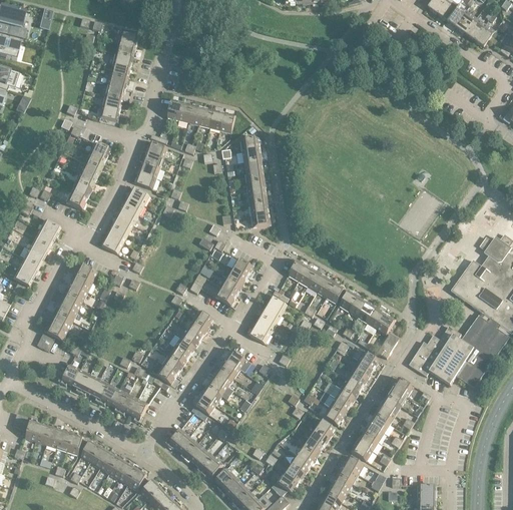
[(428,6),(438,13),(448,0),(432,0),(428,6)]
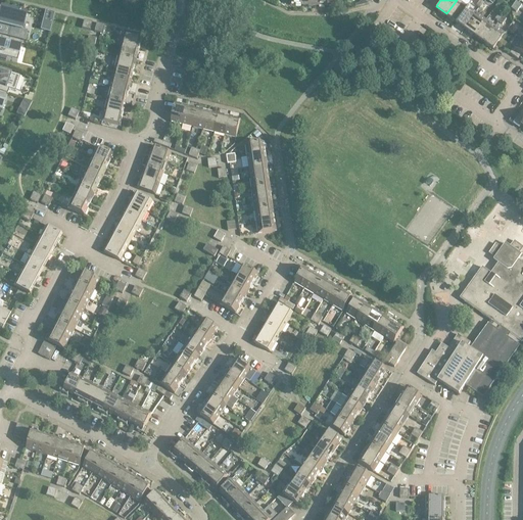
[(467,4),(461,0),(457,0),(446,13),(456,20),(467,4)]
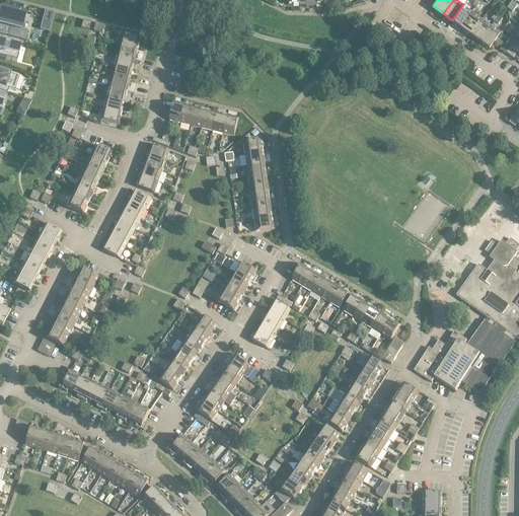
[(472,11),(463,4),(452,20),(461,26),(472,11)]
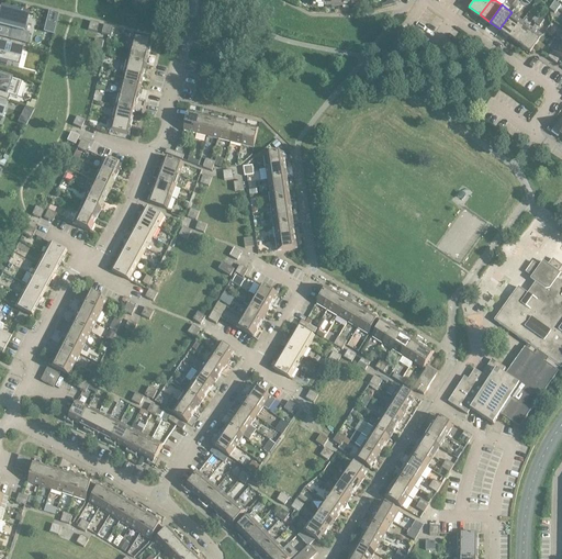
[(0,9),(0,23),(11,26),(8,36),(26,41),(29,31),(23,29),(26,14),(0,8),(0,9)]
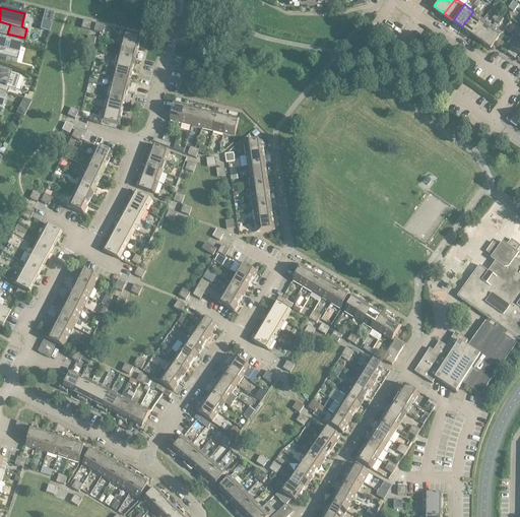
[(45,8),(43,16),(52,18),(54,10),(45,8)]
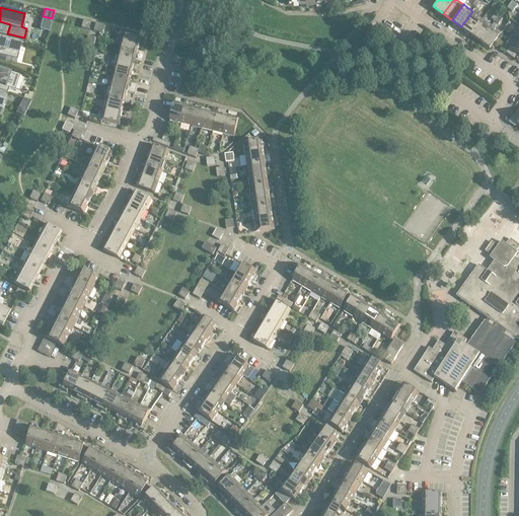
[(482,17),(472,11),(461,26),(470,33),(482,17)]
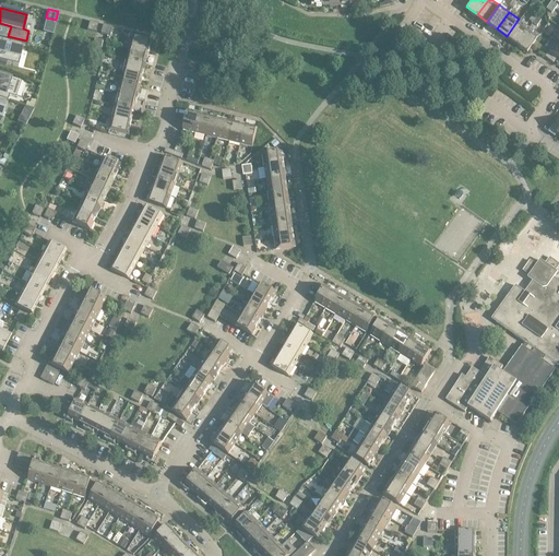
[(530,26),(519,19),(507,36),(518,44),(530,26)]
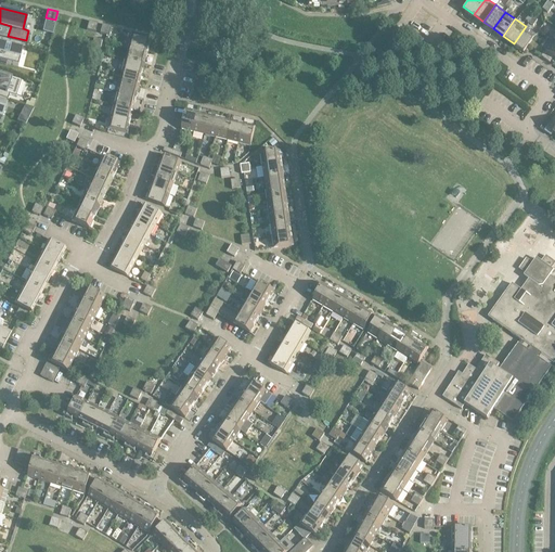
[(536,34),(526,26),(514,43),(524,51),(536,34)]
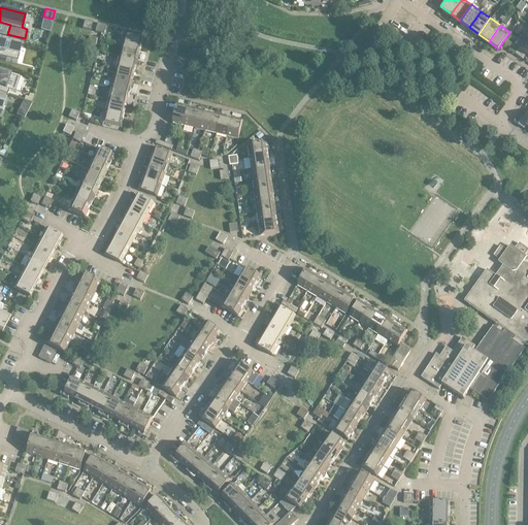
[(125,32),(122,43),(140,47),(143,37),(125,32)]
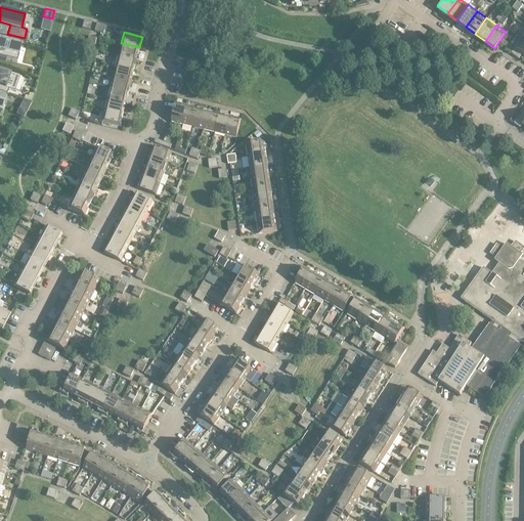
[(523,37),(522,36),(511,51),(519,56),(523,51),(523,52),(523,37)]
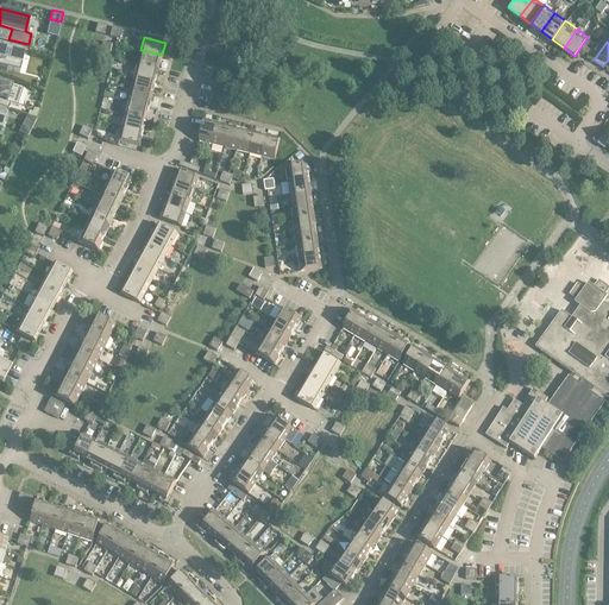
[(25,49),(13,45),(12,50),(0,46),(0,67),(6,69),(7,67),(19,70),(25,49)]
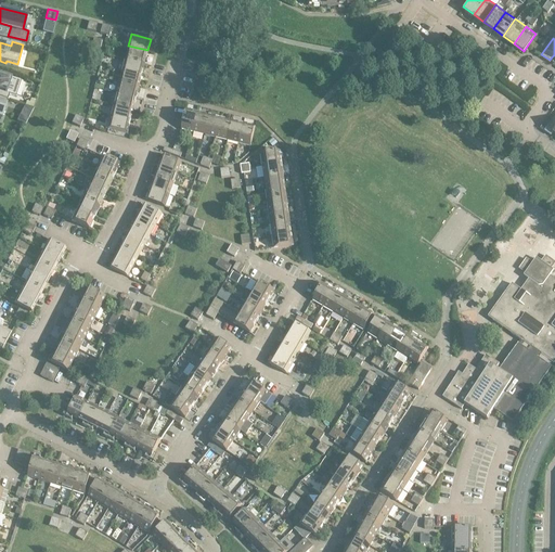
[(147,50),(128,46),(126,56),(144,62),(147,50)]
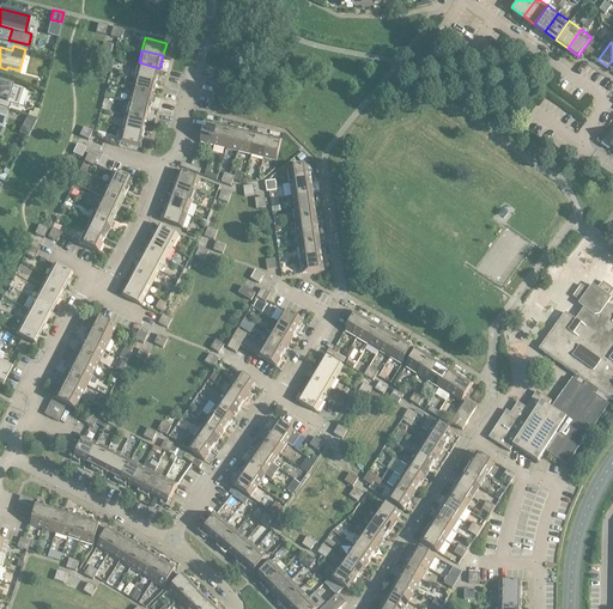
[(159,68),(139,62),(135,75),(157,80),(159,68)]
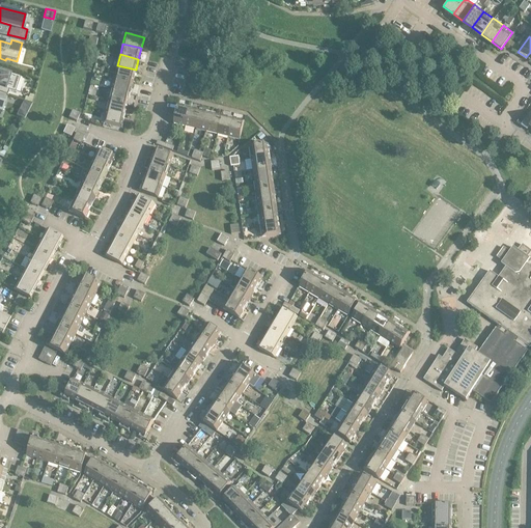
[(136,70),(117,65),(115,77),(133,81),(136,70)]
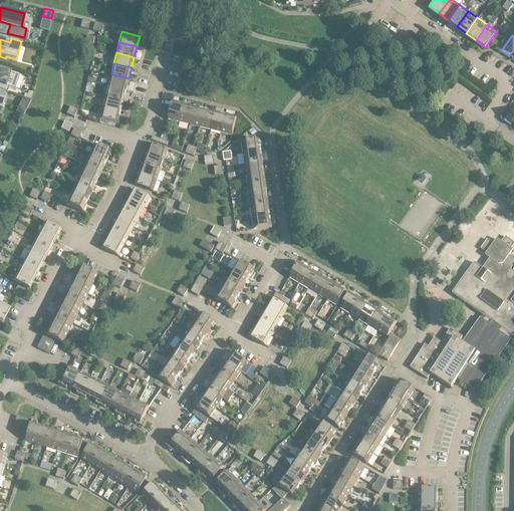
[(0,87),(15,92),(21,73),(0,66),(0,87)]
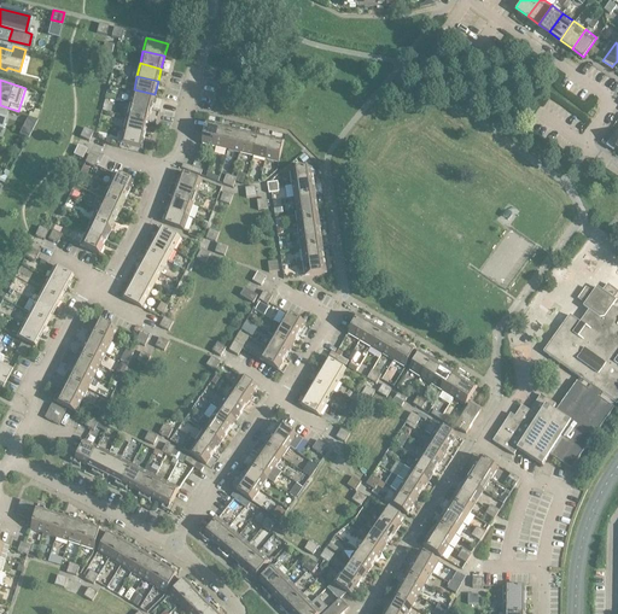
[(155,94),(134,89),(130,101),(151,107),(155,94)]
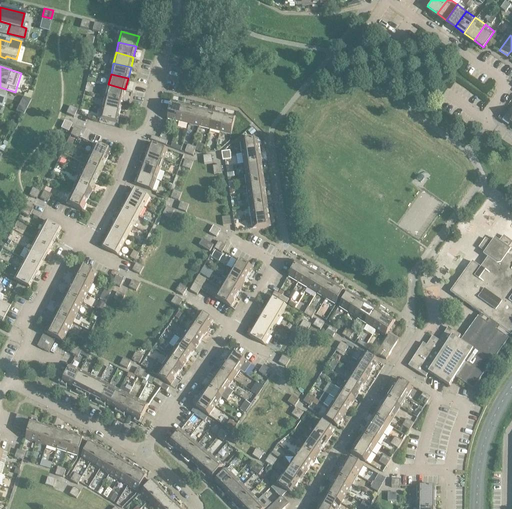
[(125,89),(108,84),(105,95),(123,99),(125,89)]
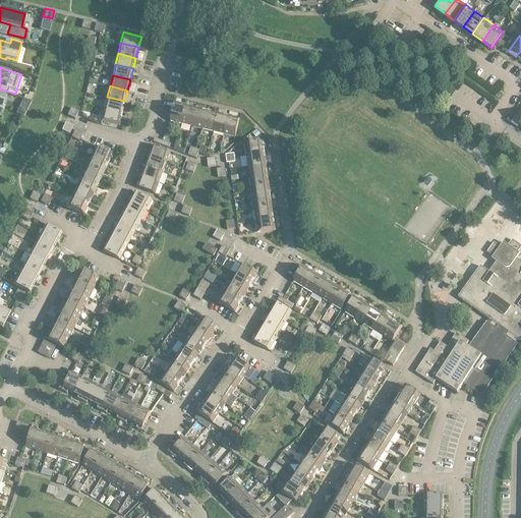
[(23,97),(18,106),(26,108),(32,99),(23,97)]
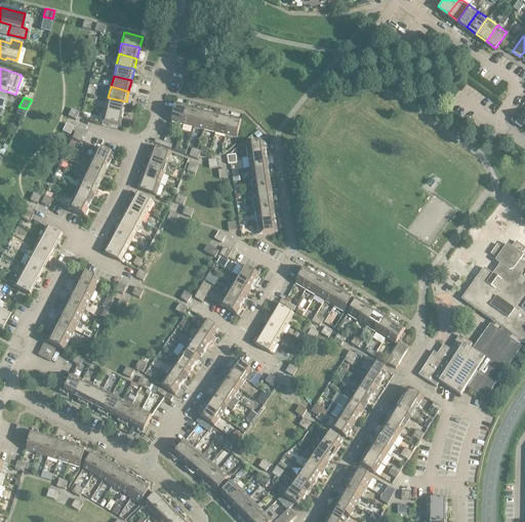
[(126,102),(108,97),(106,108),(123,113),(126,102)]
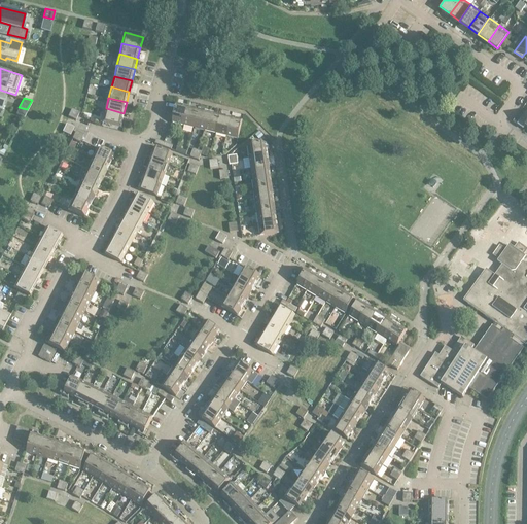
[(187,104),(176,102),(172,119),(183,123),(187,104)]
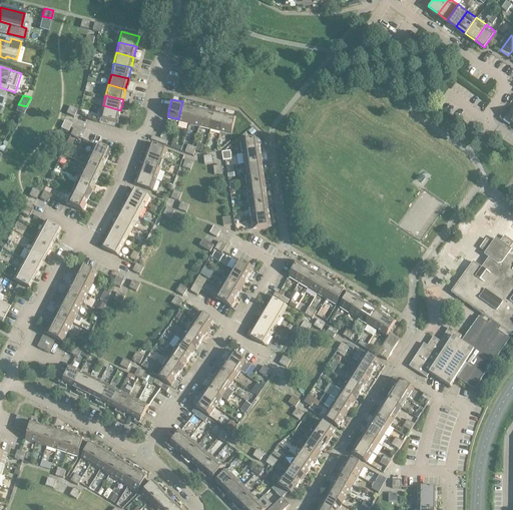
[(193,104),(182,101),(178,119),(188,122),(193,104)]
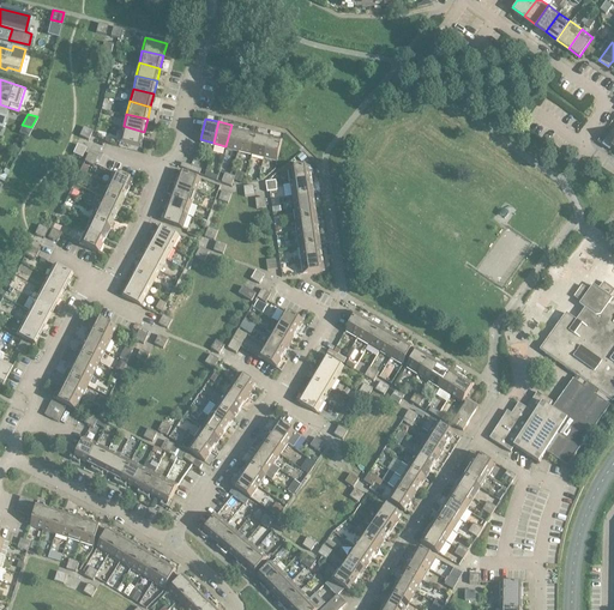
[(244,128),(232,125),(226,146),(239,149),(244,128)]
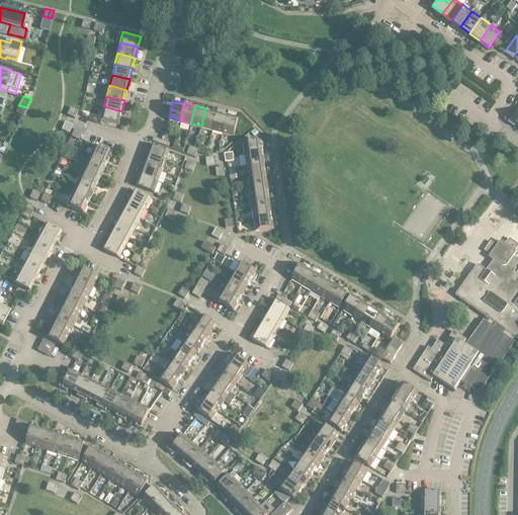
[(121,111),(104,106),(101,117),(119,121),(121,111)]
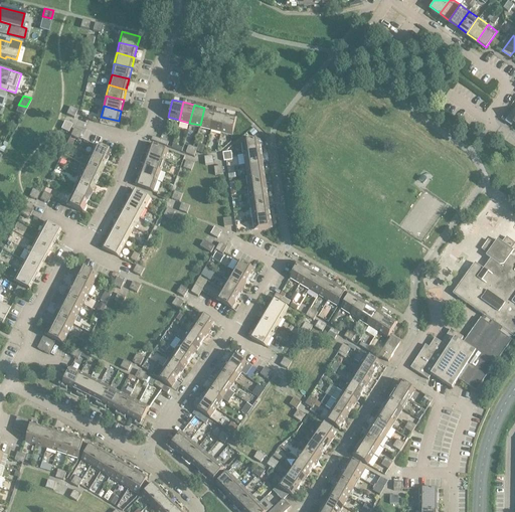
[(215,110),(204,108),(200,125),(211,128),(215,110)]
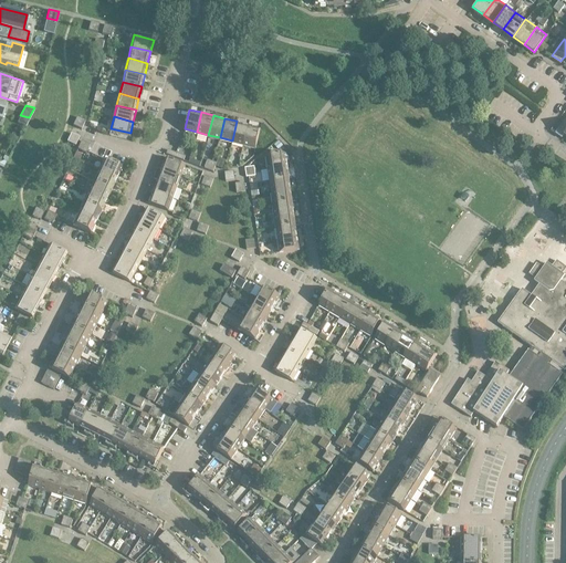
[(249,124),(237,121),(232,141),(243,144),(249,124)]
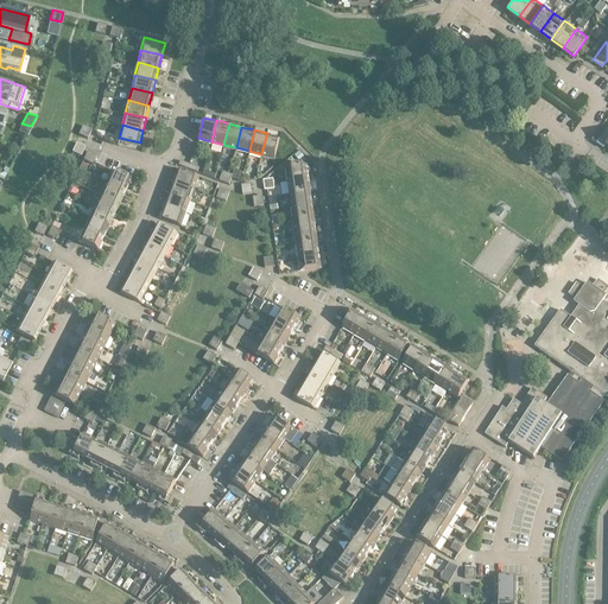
[(279,137),(267,133),(261,154),(274,157),(279,137)]
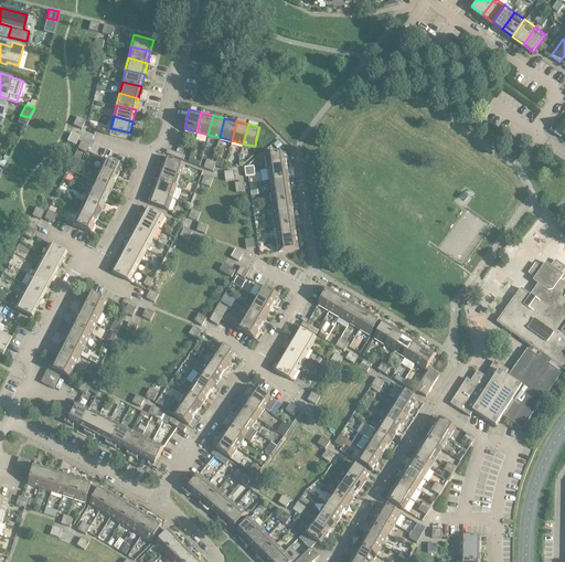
[(265,155),(267,167),(287,165),(285,152),(265,155)]
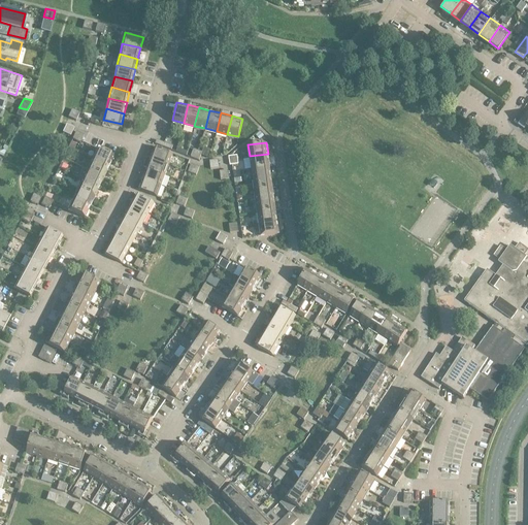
[(156,145),(152,156),(169,162),(173,152),(156,145)]
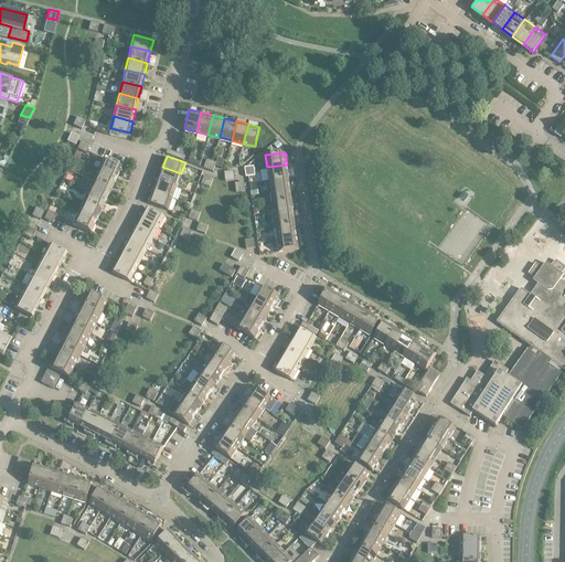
[(104,157),(98,168),(116,177),(121,166),(104,157)]
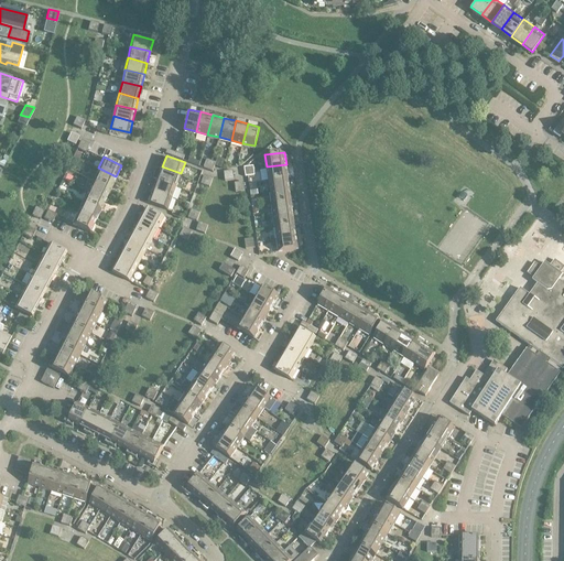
[(288,175),(286,164),(267,166),(268,179),(288,175)]
